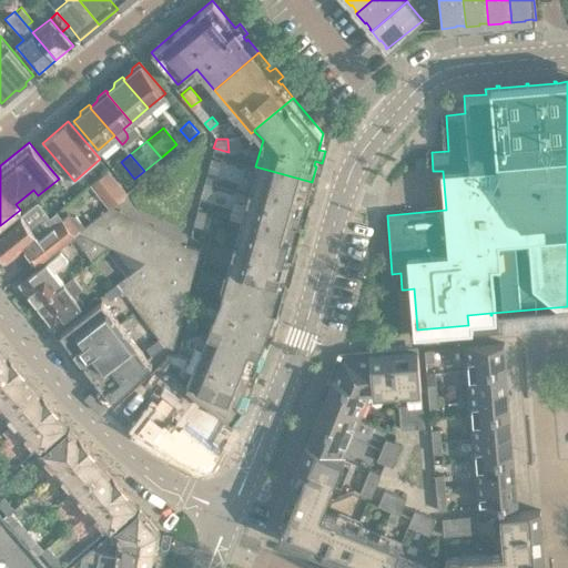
[(220,159),(211,156),(208,171),(215,173),(220,159)]
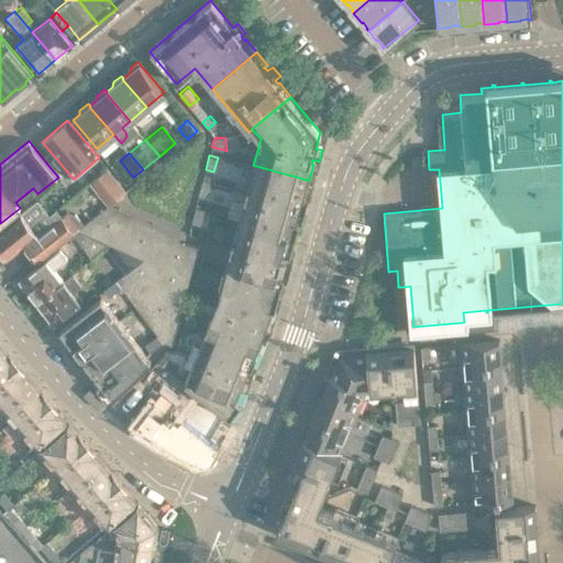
[(253,165),(245,191),(238,219),(295,235),(299,219),(295,218),(296,213),(302,214),(306,202),(299,201),(301,197),(304,198),(309,180),(253,165)]
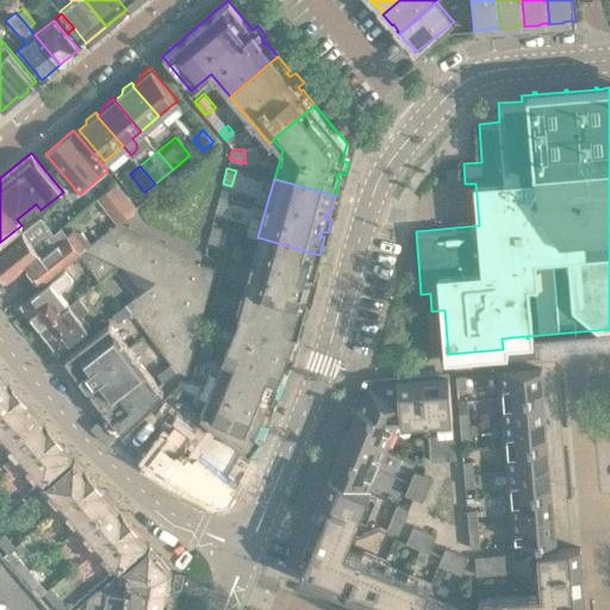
[(119,219),(136,205),(117,181),(99,197),(119,219)]
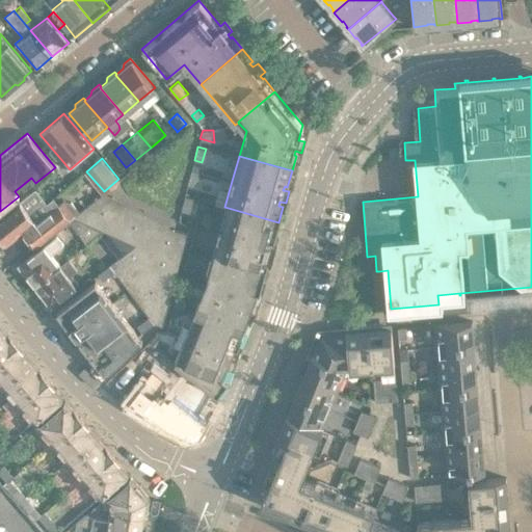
[(197,179),(200,171),(191,169),(187,184),(192,185),(197,179)]
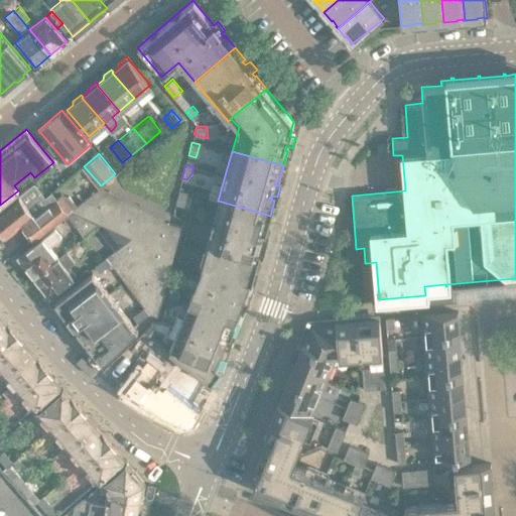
[(35,183),(18,197),(0,210),(0,233),(3,234),(6,237),(20,226),(32,241),(67,214),(50,194),(45,198),(35,183)]
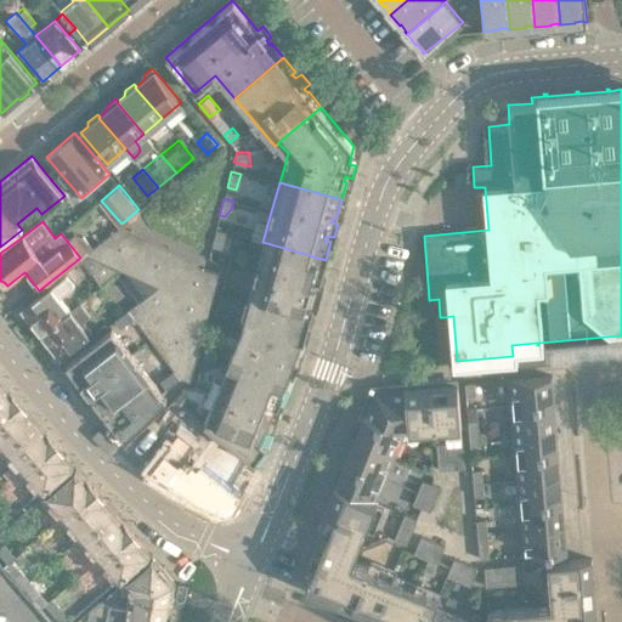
[(134,317),(174,369),(180,377),(190,380),(219,272),(202,267),(197,265),(199,261),(120,225),(85,253),(118,269),(157,286),(137,301),(128,309),(134,317)]
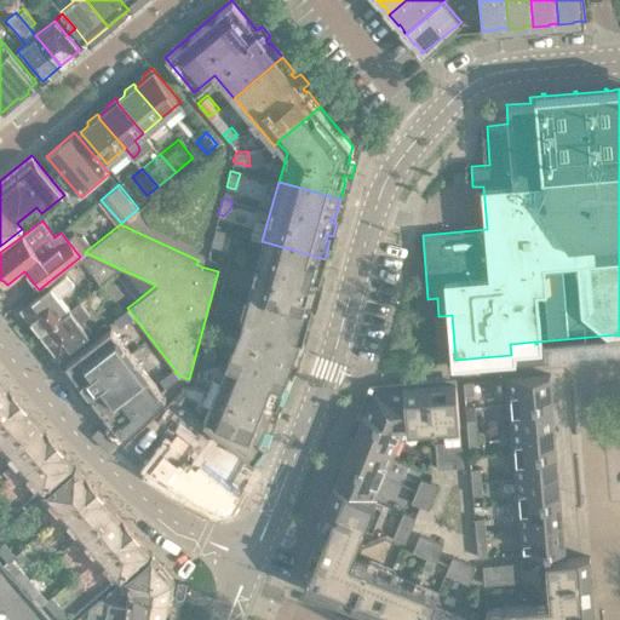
[(214,230),(210,246),(219,248),(224,233),(214,230)]
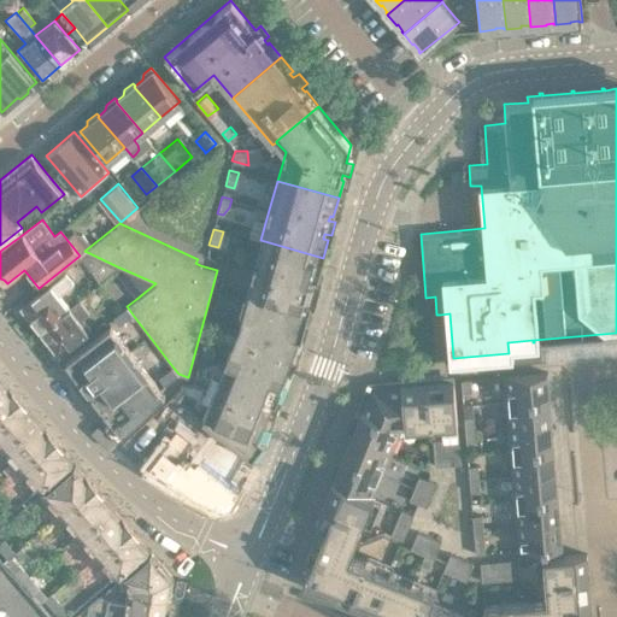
[(260,240),(244,300),(306,317),(312,298),(309,298),(310,292),(316,294),(319,281),(313,280),(315,275),(318,275),(323,258),(260,240)]
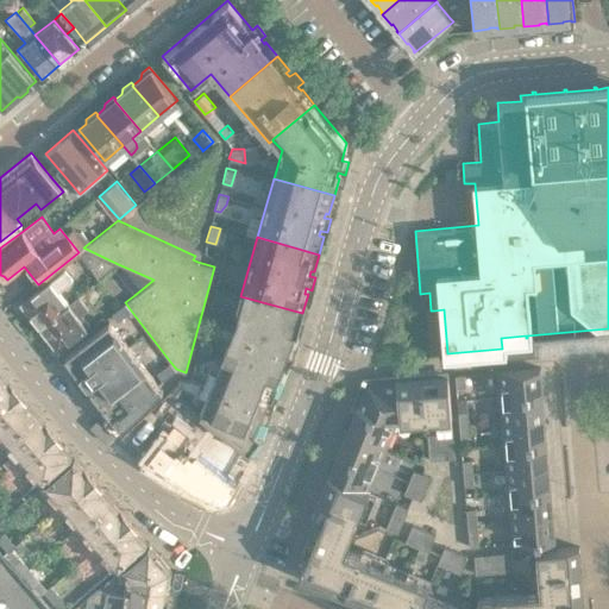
[(83,248),(79,251),(98,278),(113,265),(115,263),(83,248)]
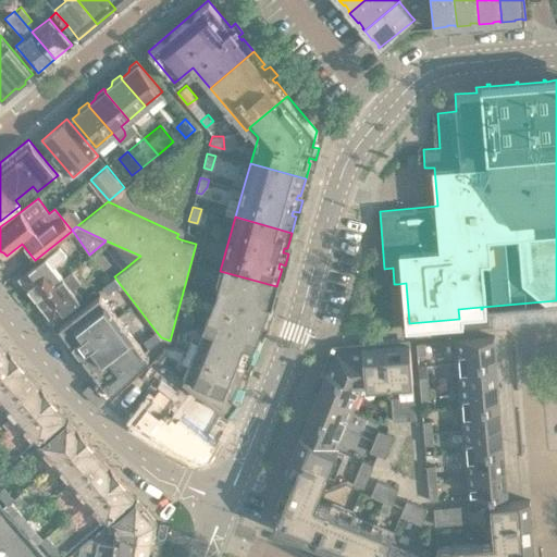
[(140,256),(106,240),(103,243),(123,270),(140,256)]
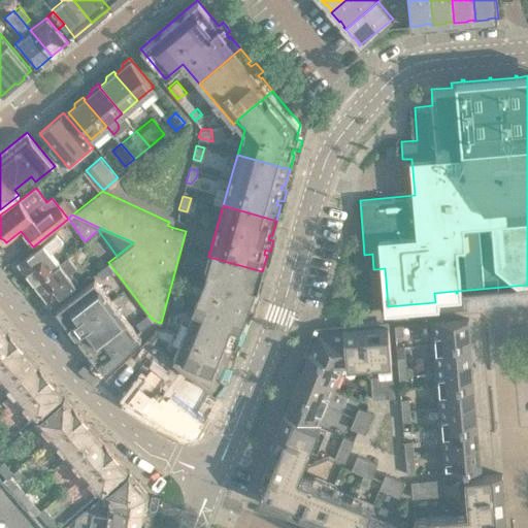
[(43,242),(19,262),(35,283),(60,264),(51,252),(62,242),(56,234),(43,243),(43,242)]
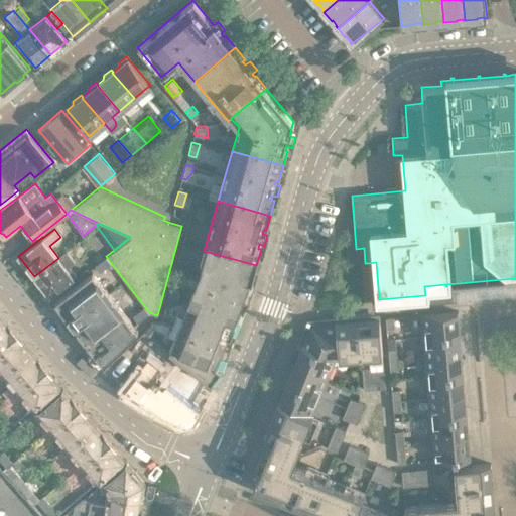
[(200,266),(203,267),(188,303),(236,323),(241,308),(238,306),(240,302),(245,305),(249,294),(244,292),(249,279),(252,280),(256,265),(204,251),(200,266)]
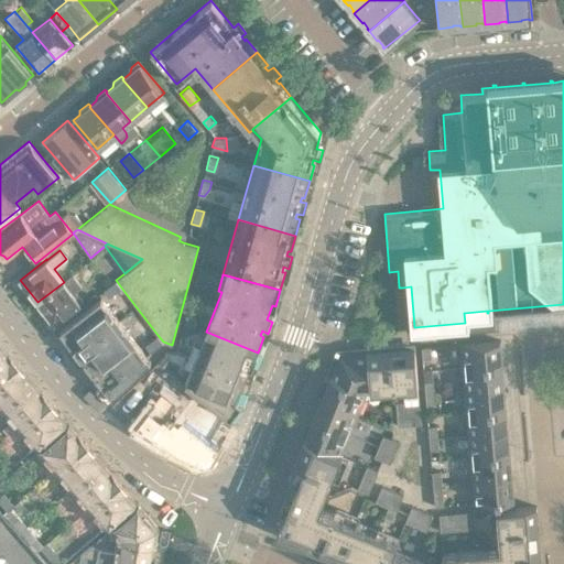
[(104,290),(108,297),(121,288),(116,280),(104,290)]
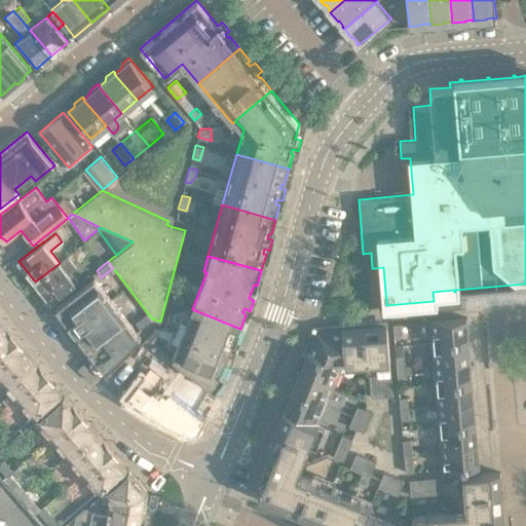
[(74,282),(60,263),(35,282),(49,301),(74,282)]
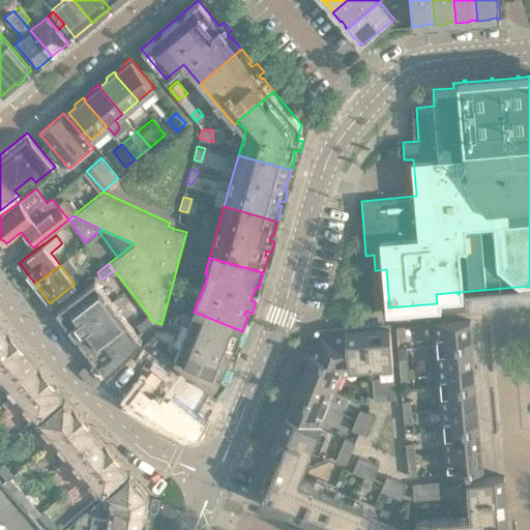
[(76,335),(97,363),(105,373),(141,340),(94,280),(55,310),(68,326),(63,330),(70,340),(76,335)]
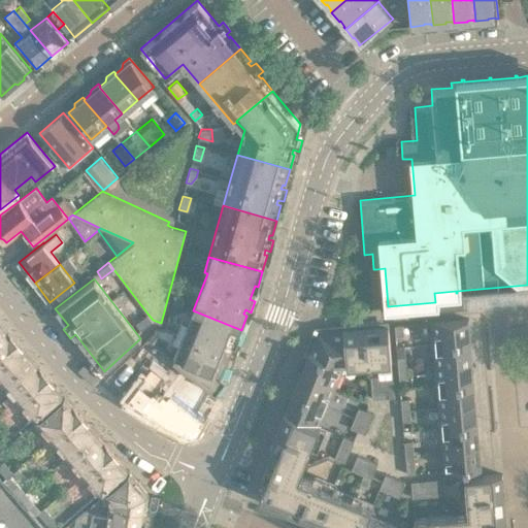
[(180,305),(183,299),(173,296),(172,302),(180,305)]
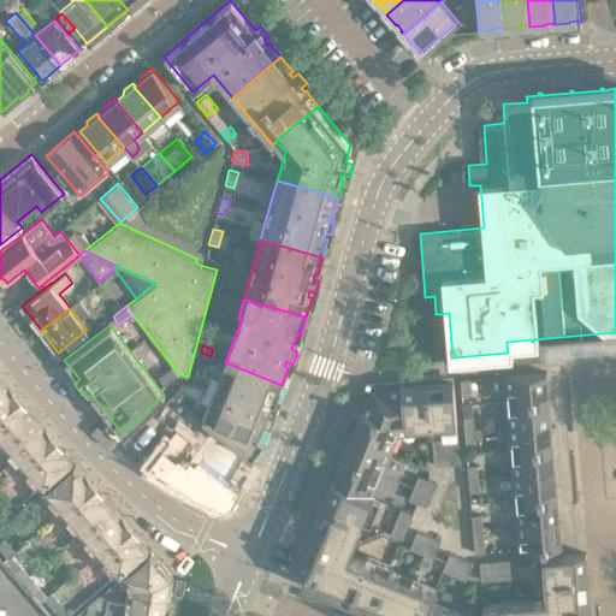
[(201,419),(215,430),(218,432),(250,457),(264,442),(258,437),(265,419),(271,421),(276,408),(270,406),(272,401),(274,402),(282,385),(225,362),(201,419)]
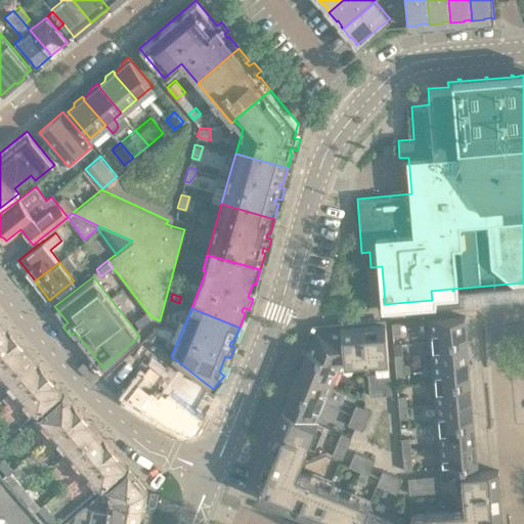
[(135,320),(140,326),(151,317),(146,311),(135,320)]
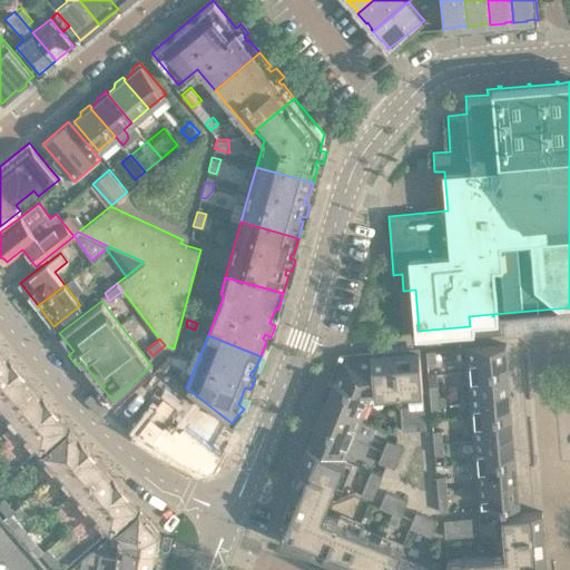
[(465,347),(467,371),(507,367),(504,344),(465,347)]
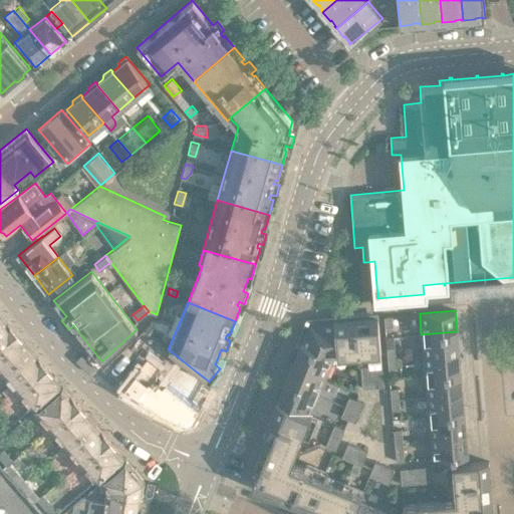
[(0,314),(0,369),(32,406),(59,381),(0,314)]
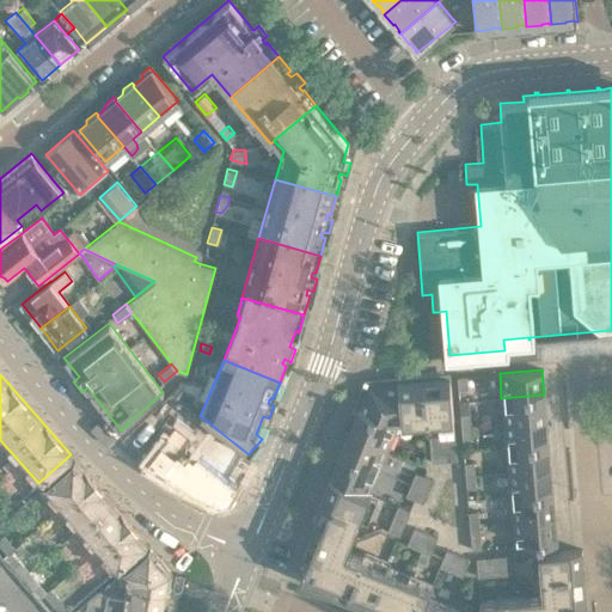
[(467,389),(466,375),(457,377),(458,390),(467,389)]
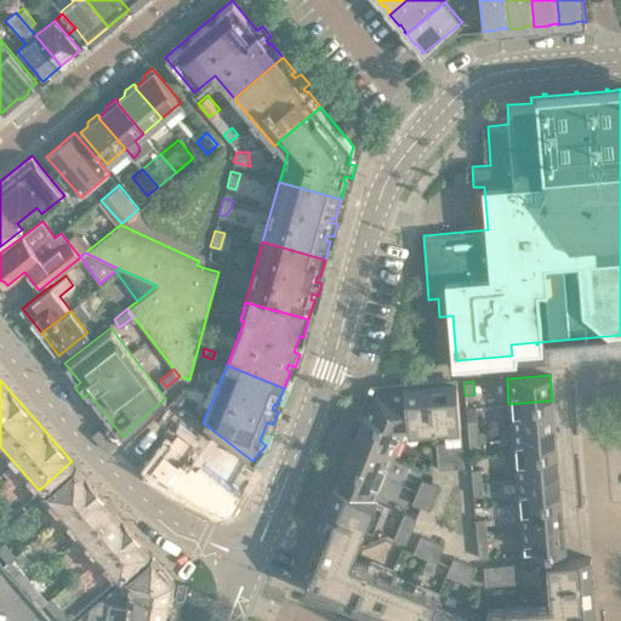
[(437,468),(462,467),(456,382),(372,389),(363,414),(403,431),(445,427),(445,439),(434,440),(437,468)]
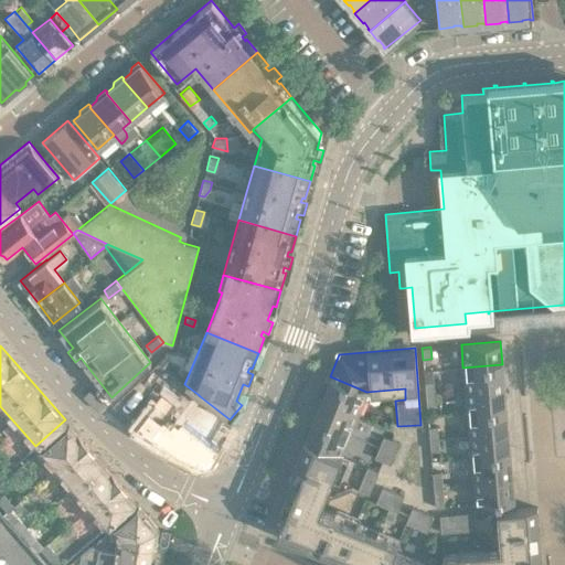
[(169,364),(163,359),(159,364),(166,369),(169,364)]
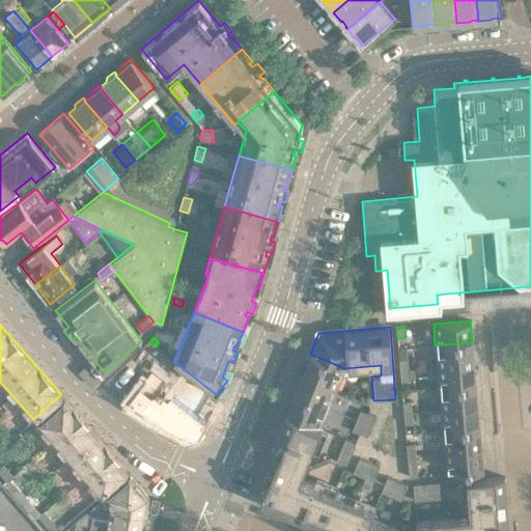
[(154,346),(147,342),(140,351),(146,356),(154,346)]
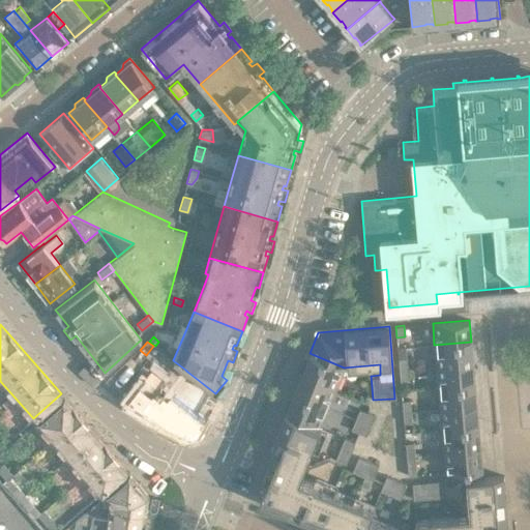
[(473,362),(471,342),(434,345),(436,365),(473,362)]
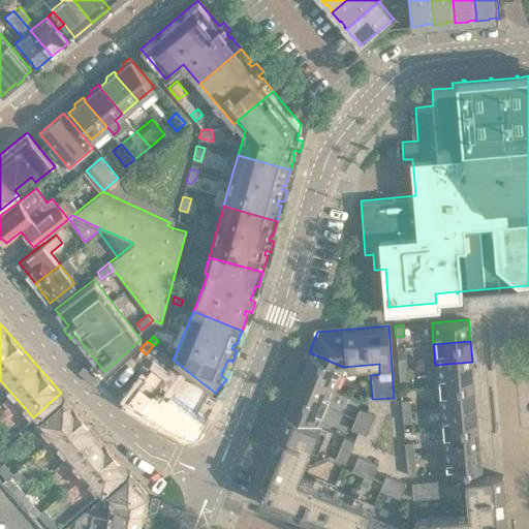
[(152,359),(159,350),(153,345),(146,354),(152,359)]
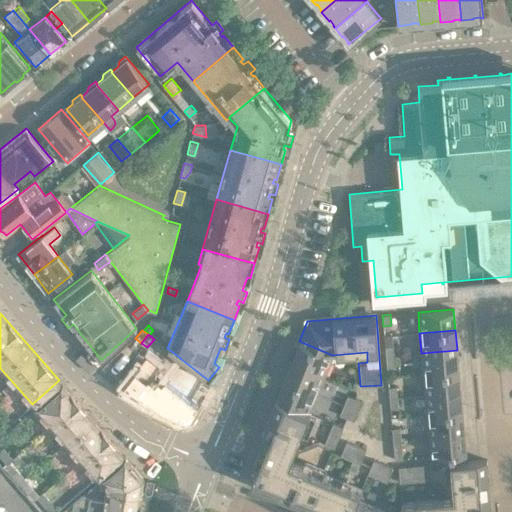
[(147,347),(153,352),(160,343),(154,339),(147,347)]
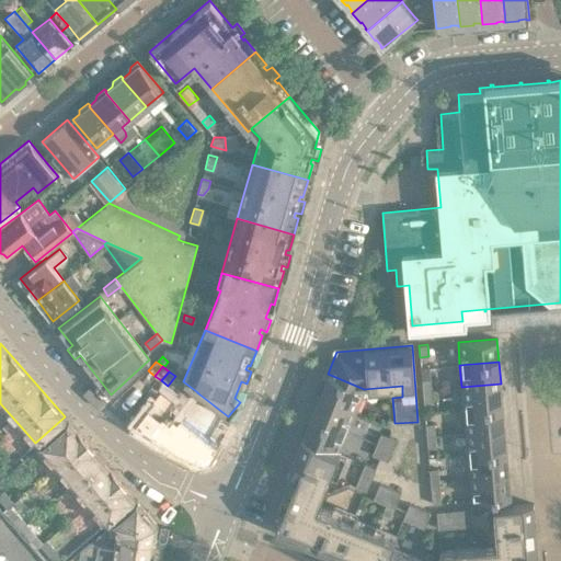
[(355,411),(364,389),(328,374),(319,396),(355,411)]
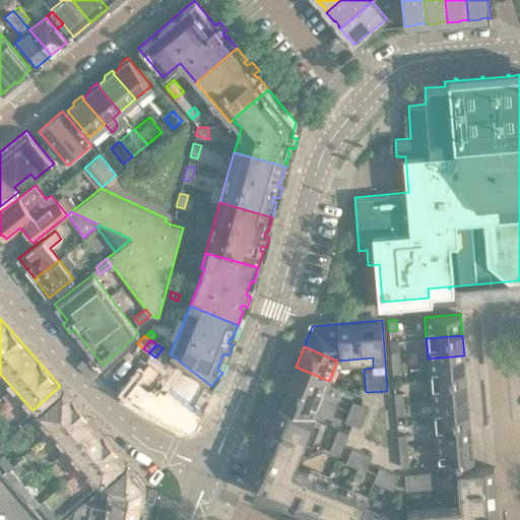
[(168,353),(163,348),(155,358),(160,362),(168,353)]
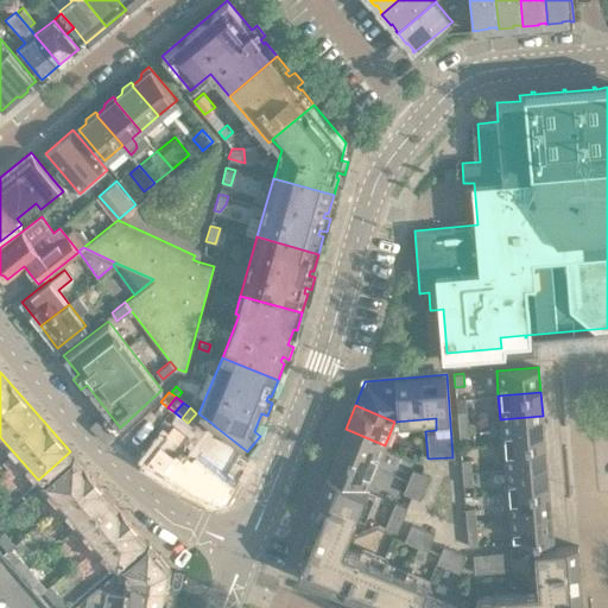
[(467,423),(466,410),(456,411),(457,423),(467,423)]
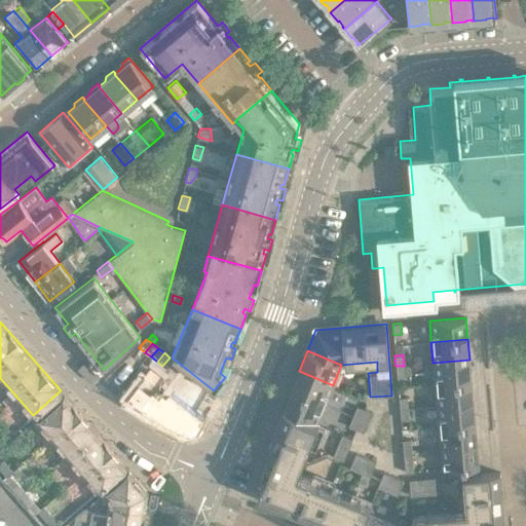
[(143,374),(126,397),(147,408),(159,389),(160,387),(159,380),(165,373),(152,363),(151,364),(143,357),(135,368),(143,374)]
